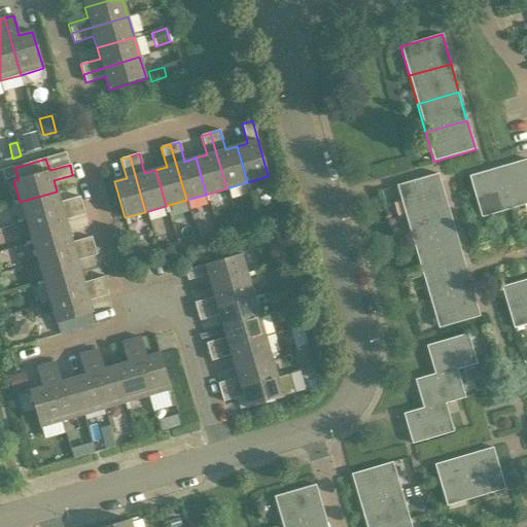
[(526,159),(498,168),(511,209),(526,204),(526,159)]
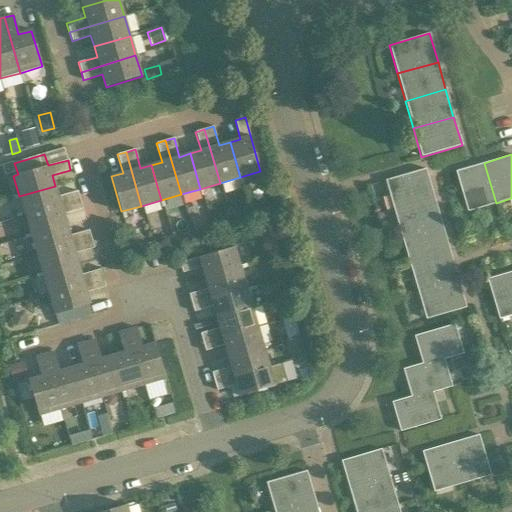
[(4,175),(16,172),(13,162),(1,165),(4,175)]
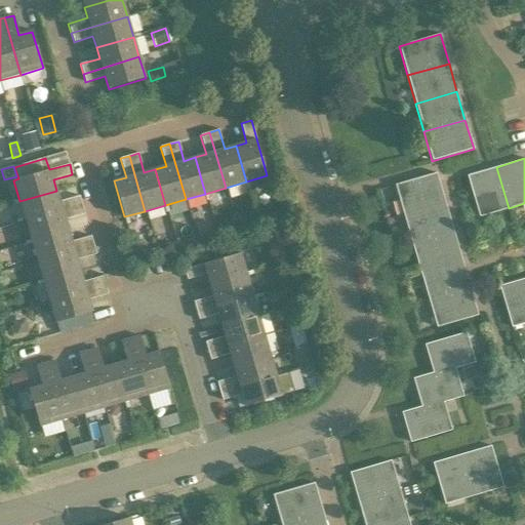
[(509,208),(496,167),(468,175),(480,217),(509,208)]
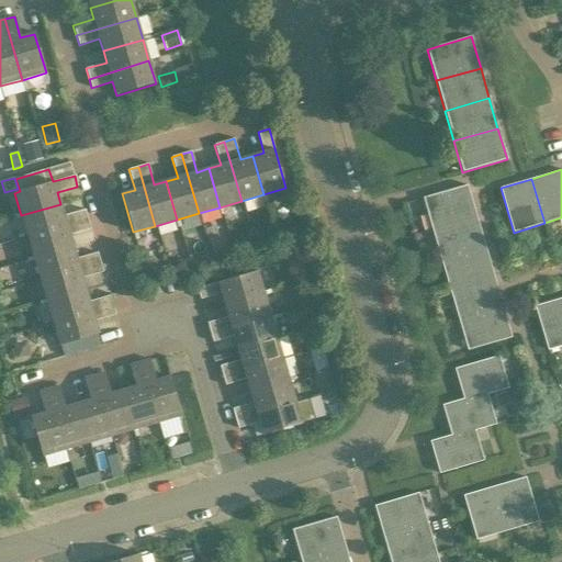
[(431,229),(476,216),(467,186),(423,199),(431,229)]
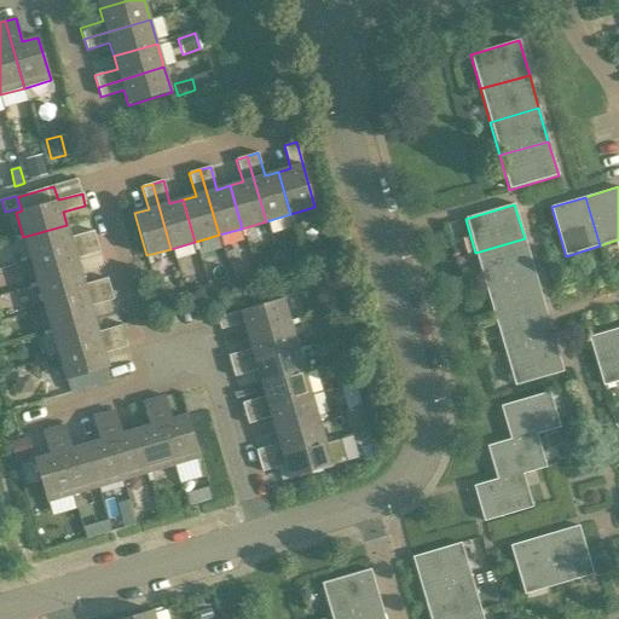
[(30,261),(76,248),(96,242),(93,231),(70,238),(67,225),(23,237),(30,261)]
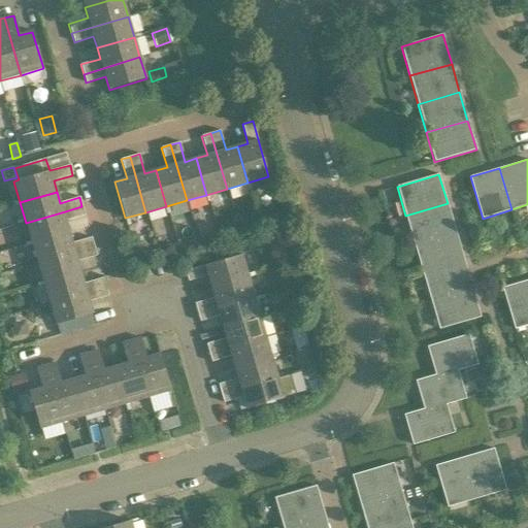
[(414,244),(456,232),(448,203),(405,216),(414,244)]
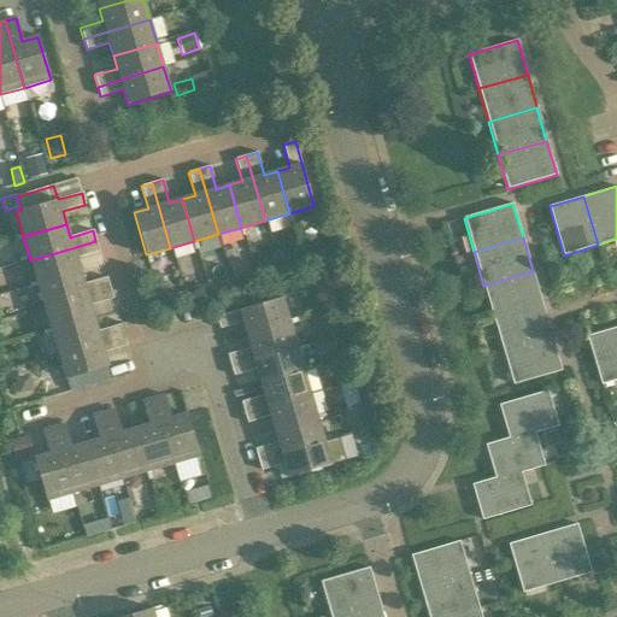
[(37,283),(80,271),(76,258),(99,252),(95,241),(76,247),(30,260),(37,283)]
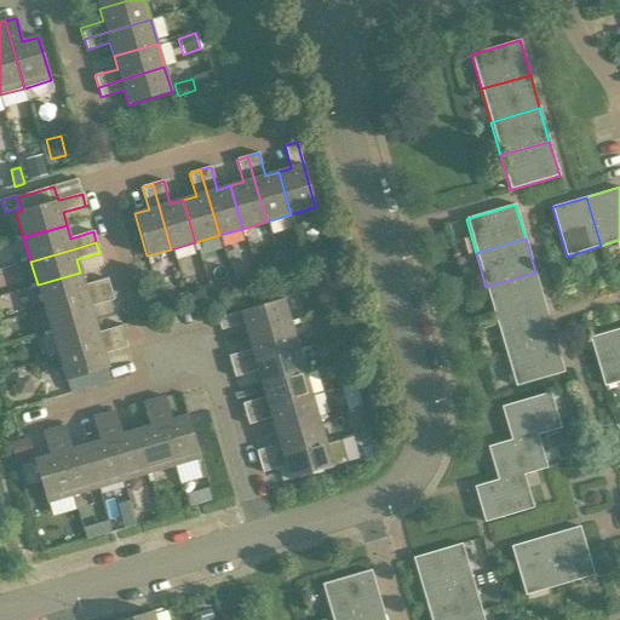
[(279,271),(275,258),(264,262),(268,275),(279,271)]
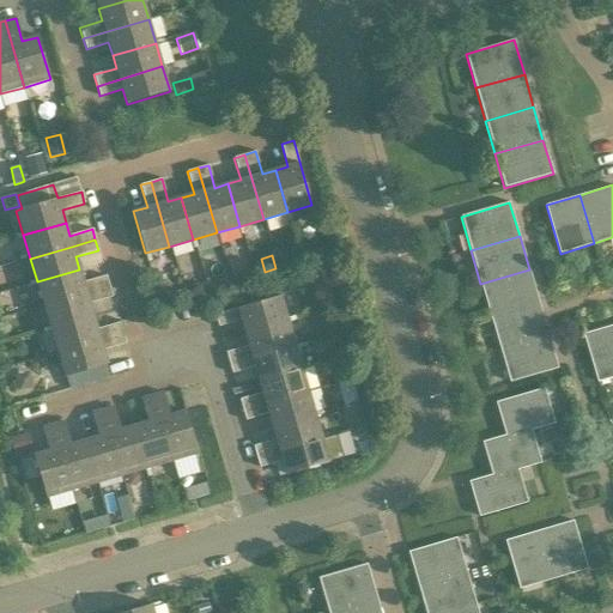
[(43,305),(108,286),(104,275),(83,283),(79,269),(37,281),(43,305)]
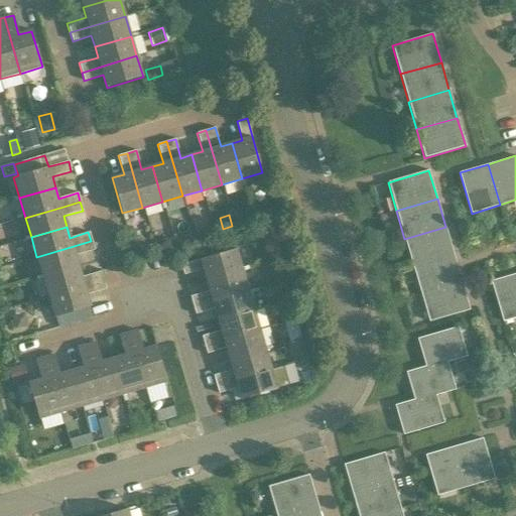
[(412,266),(454,254),(445,227),(404,239),(412,266)]
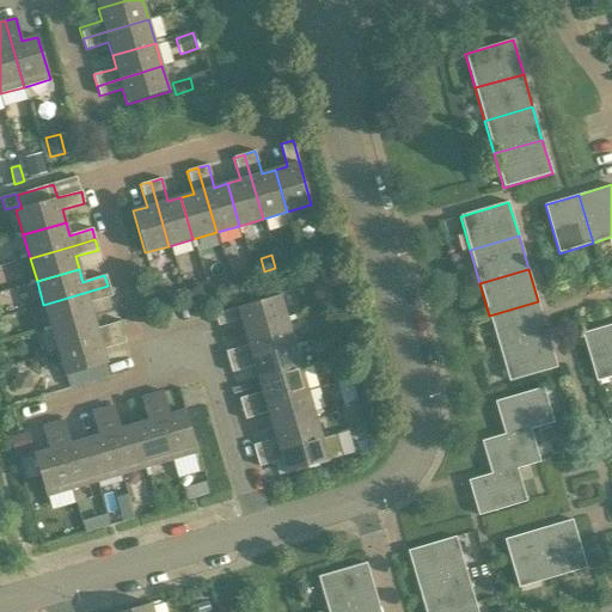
[(50,328),(75,320),(93,316),(89,303),(111,297),(108,286),(43,305),(50,328)]
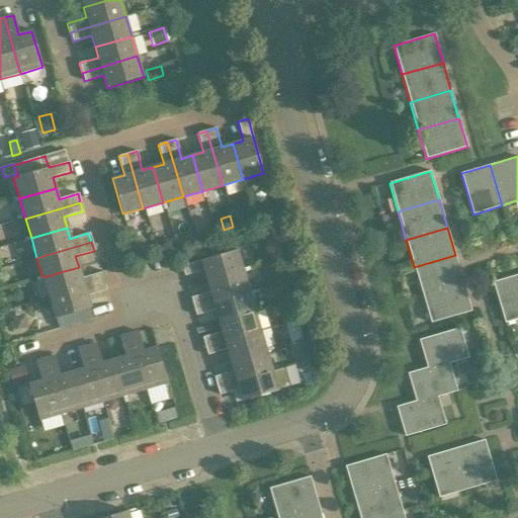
[(184,276),(203,270),(207,281),(243,270),(237,250),(181,266),(184,276)]
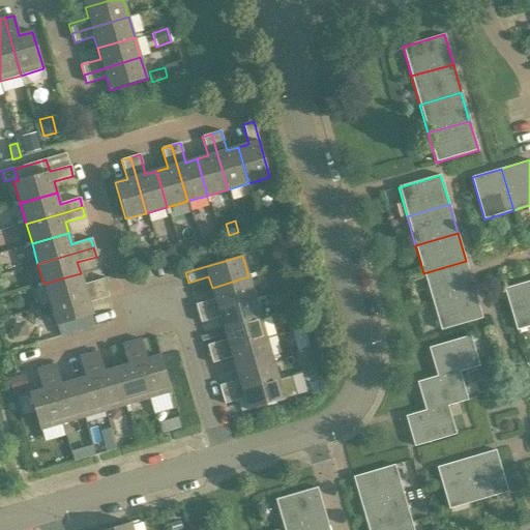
[(432,301),(474,290),(466,261),(423,273),(432,301)]
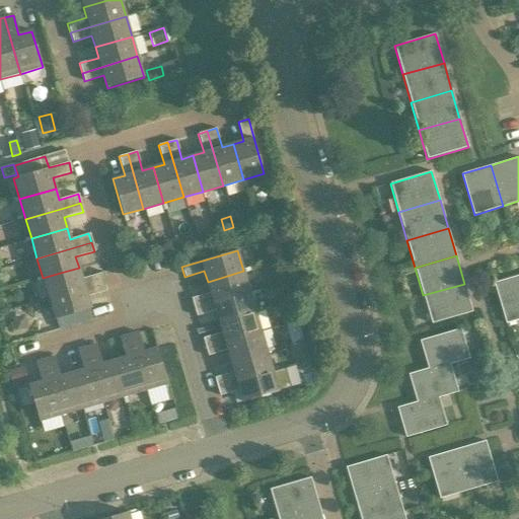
[(64,294),(102,282),(100,273),(82,278),(79,268),(64,272),(43,278),(49,298),(64,294)]
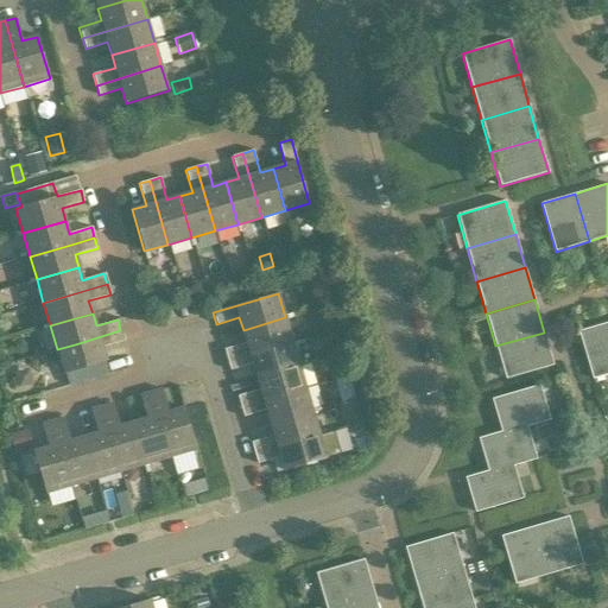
[(285,317),(244,330),(247,343),(223,349),(227,360),(292,341),(285,317)]
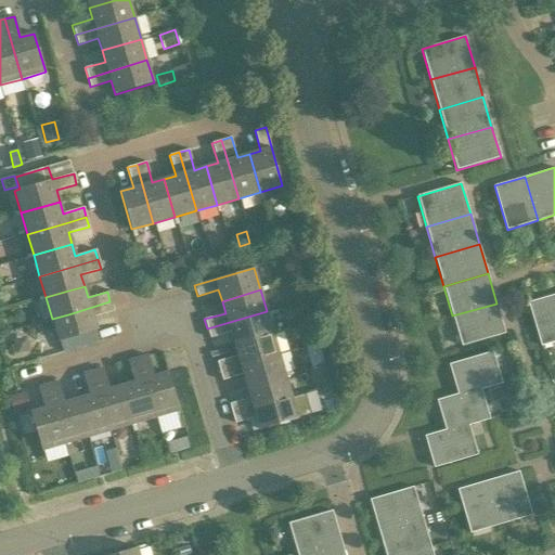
[(554,340),(554,294),(528,302),(541,346),(554,340)]
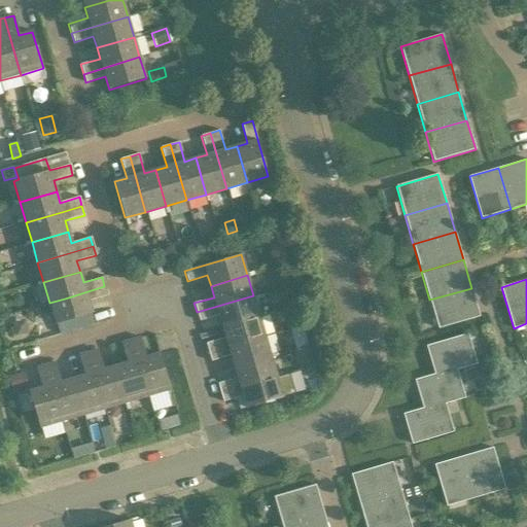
[(104,286),(65,299),(49,303),(56,323),(92,313),(89,301),(107,295),(104,286)]
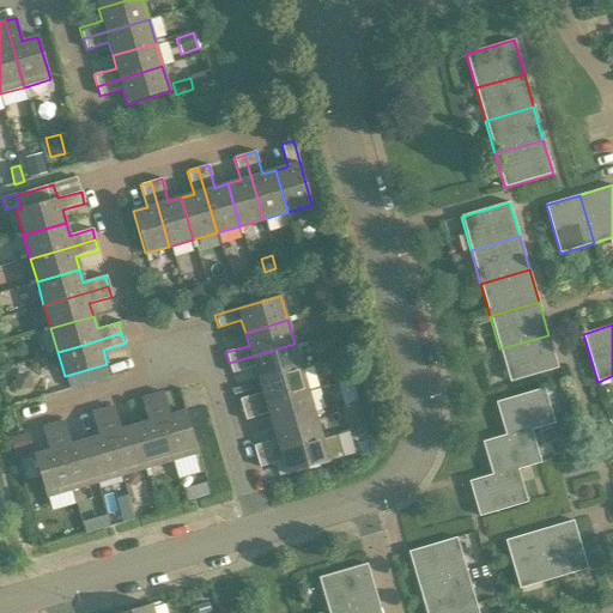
[(548,335),(499,349),(509,382),(558,369),(548,335)]
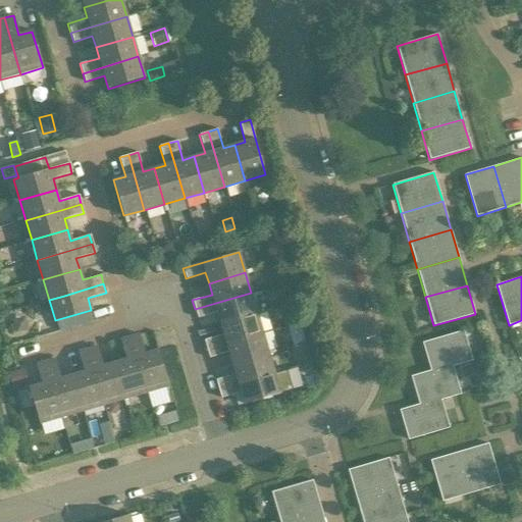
[(220,323),(256,313),(251,293),(195,309),(198,318),(217,313),(220,323)]
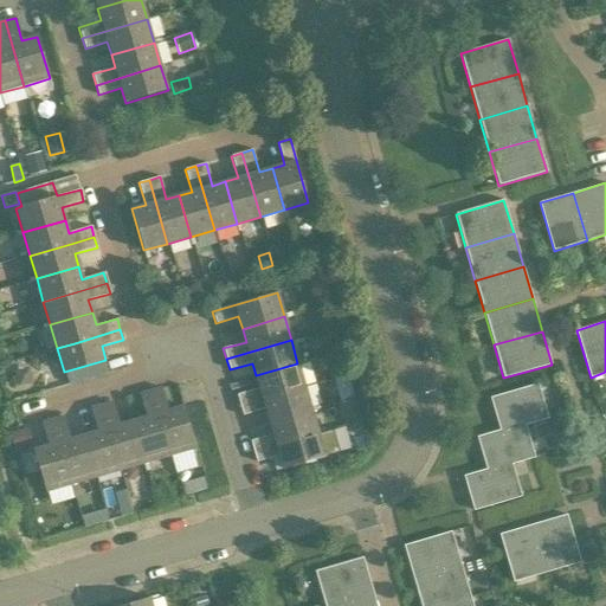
[(297,363),(256,375),(259,388),(237,395),(239,405),(304,386),(297,363)]
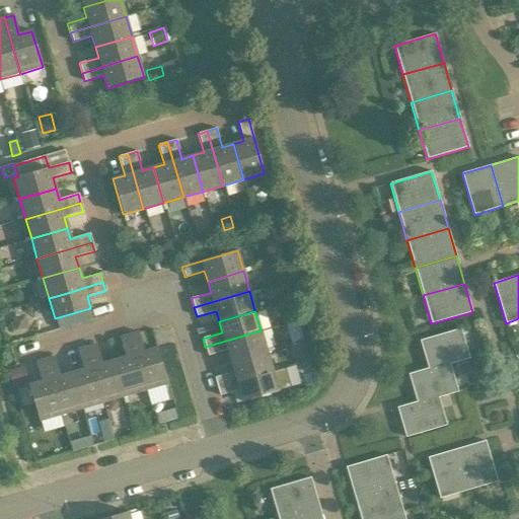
[(302,340),(296,320),(286,323),(291,343),(302,340)]
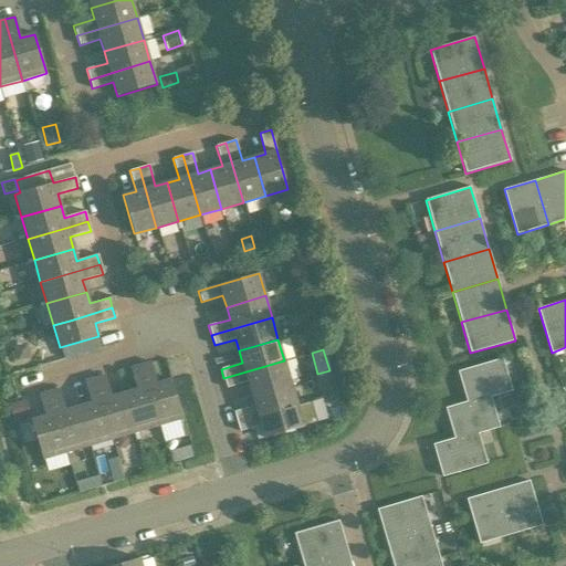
[(465,402),(491,397),(512,391),(502,358),(457,371),(465,402)]
